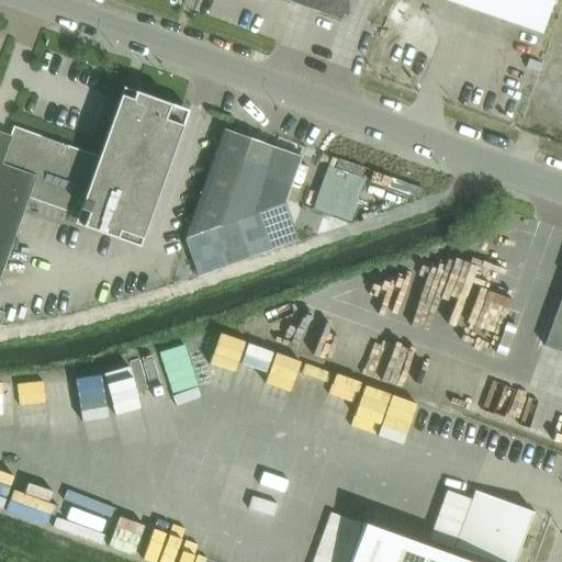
[(287,0),(340,19),(347,0),(287,0)]
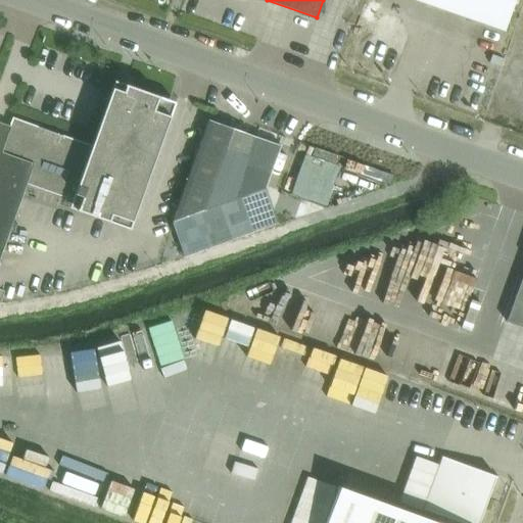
[(426,0),(425,4),(464,17),(470,0),(426,0)]
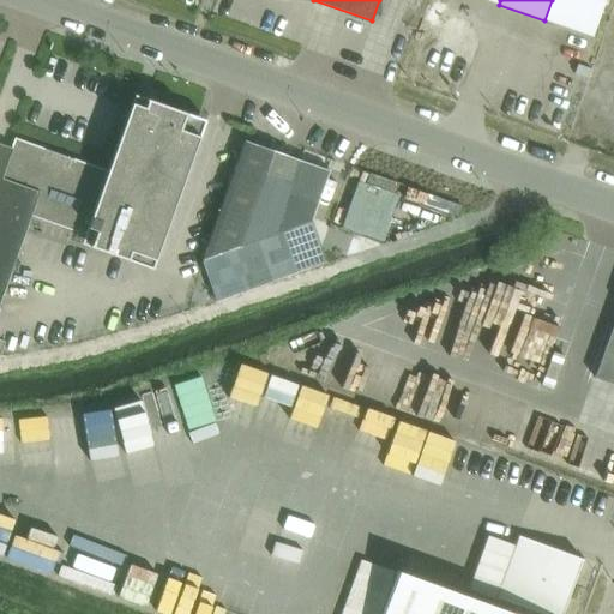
[(552,0),(545,20),(590,37),(603,0),(552,0)]
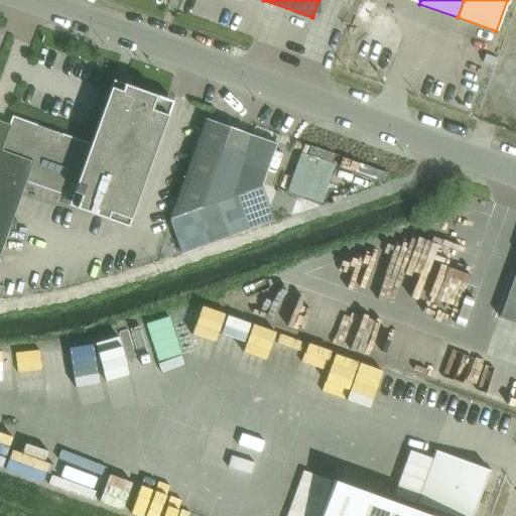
[(0,252),(25,182),(70,198),(68,205),(127,227),(172,101),(112,80),(89,144),(12,116),(9,125),(0,121),(0,252)]
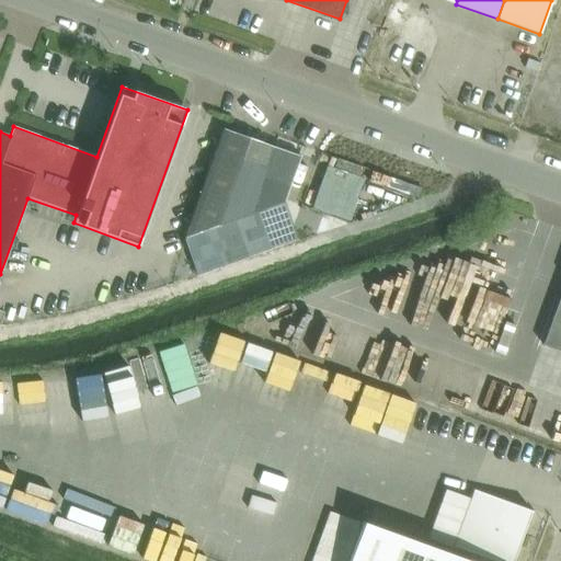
[(298,156),(224,129),(184,238),(197,273),(295,238),(282,202),(283,202),(283,201),(298,156)]
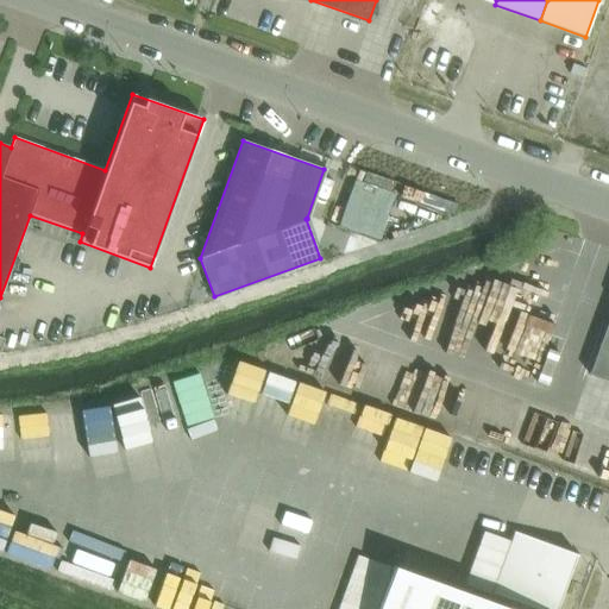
[(608,316),(589,375),(608,381),(608,316)]
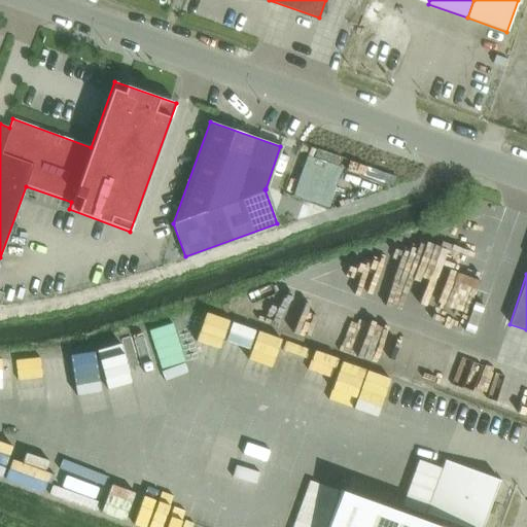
[(273,376),(300,383),(311,339),(212,314),(201,357),(219,362),(220,361),(253,370),(251,378),(271,383),(273,376)]
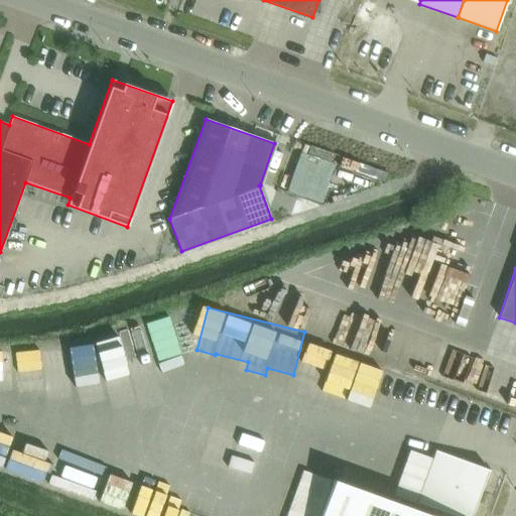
[(61,378),(85,374),(79,344),(56,348),(61,378)]
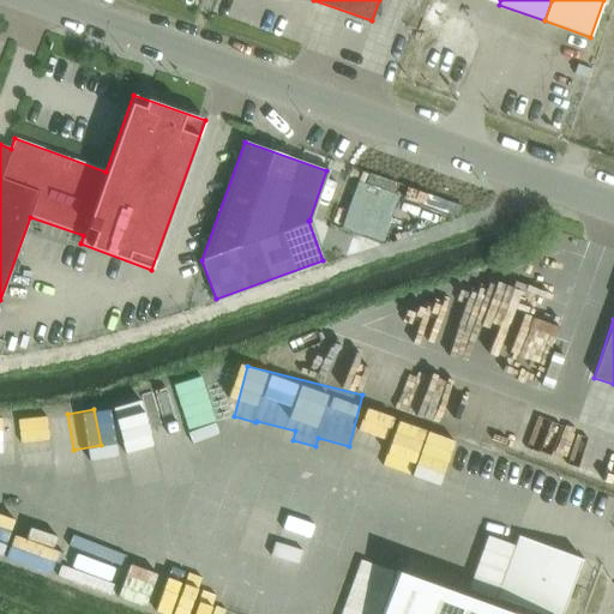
[(246,541),(260,500),(236,493),(223,534),(246,541)]
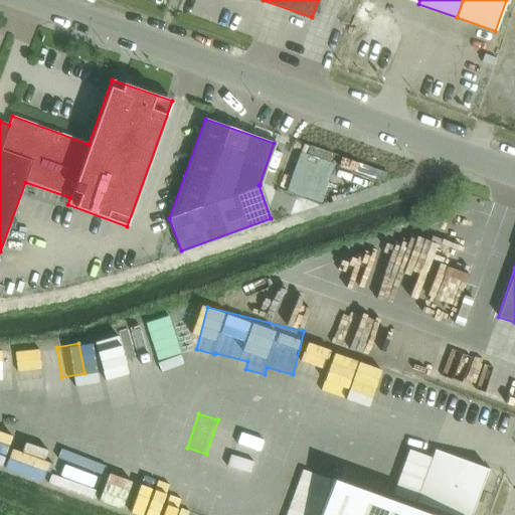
[(416,500),(415,501),(435,508),(432,514),(333,479),(319,514),(450,514),(451,514),(454,514),(470,514),(487,470),(488,469),(435,450),(434,451),(435,451),(417,500),(416,500)]
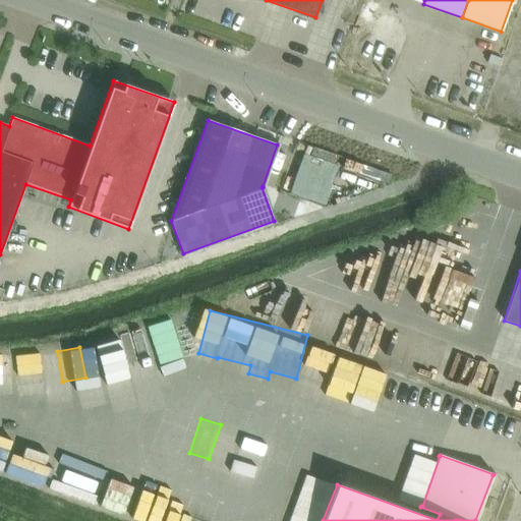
[(398,500),(420,508),(437,462),(414,455),(398,500)]
